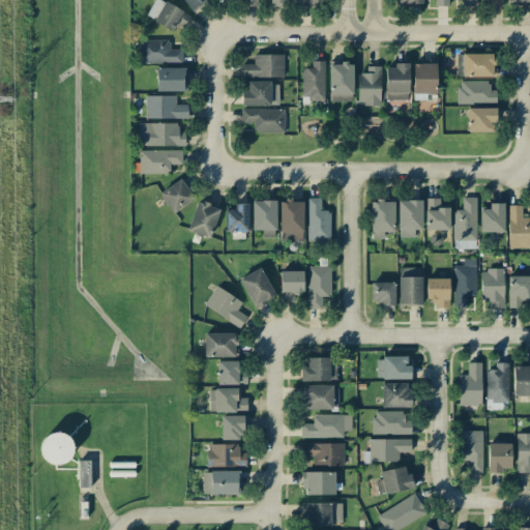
[(172,31),(176,23),(183,27),(189,17),(163,1),(156,11),(151,8),(146,16),(172,31)]
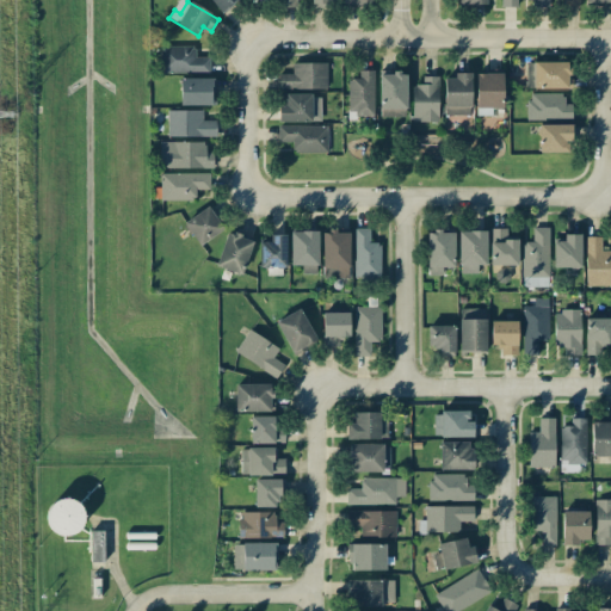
[(209,72),(209,56),(195,56),(195,45),(160,47),(161,72),(209,72)]
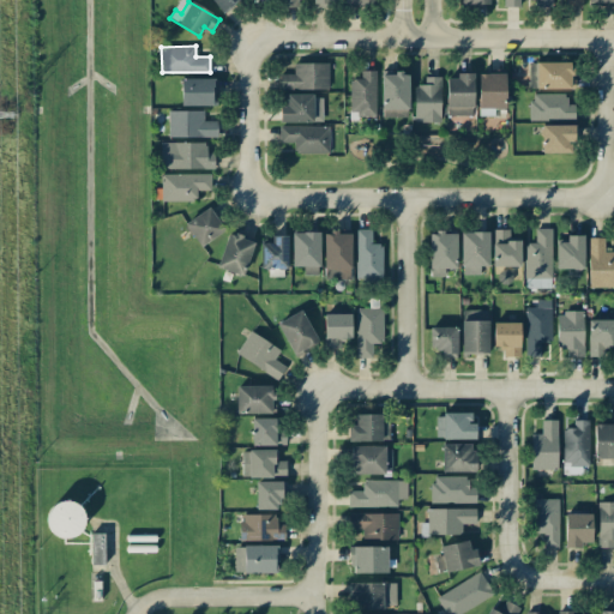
[(529,88),(573,89),(573,62),(529,61),(529,88)]
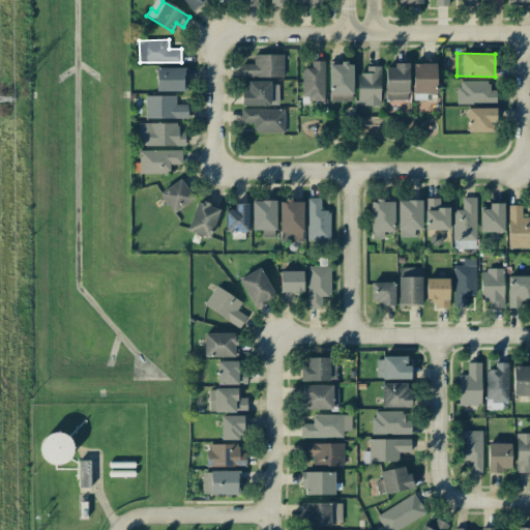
[(284,55),(254,54),(254,64),(241,63),(240,77),(283,78),(284,55)]
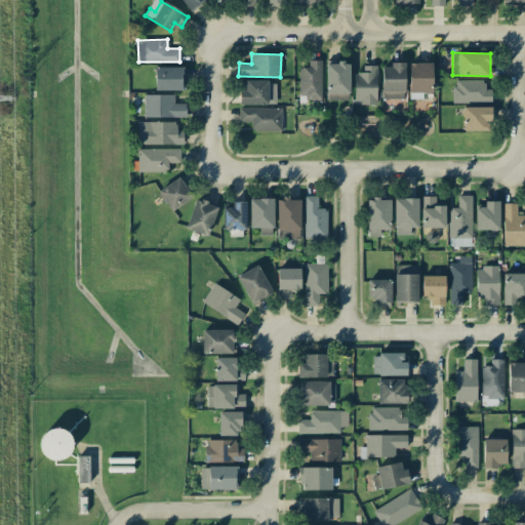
[(308,67),(299,67),(298,97),(321,98),(322,61),(308,61),(308,67)]
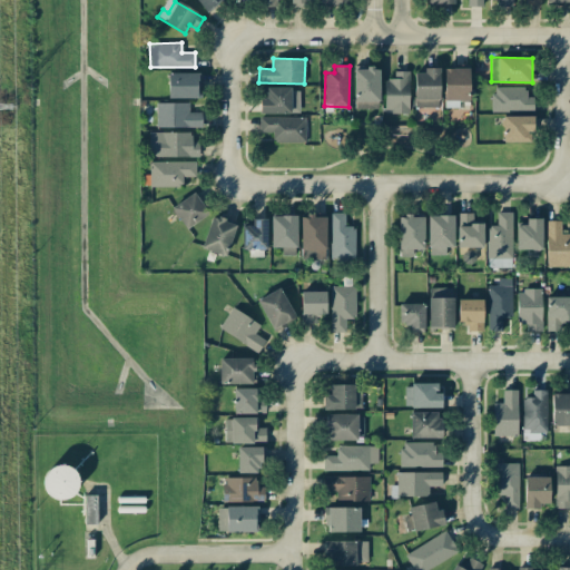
[(443,68),(444,106),(469,106),(469,67),(443,68)]
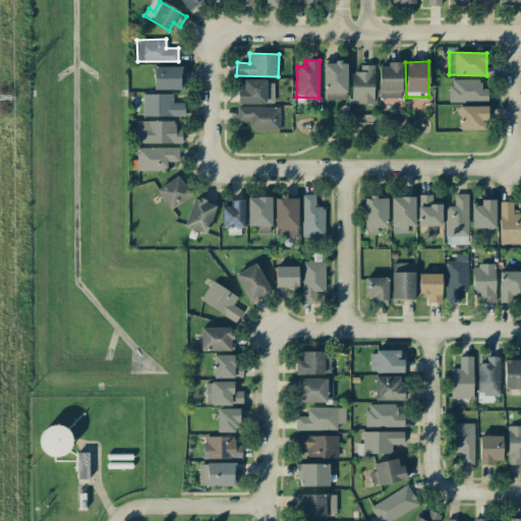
[(346,62),(324,62),(324,99),(346,100),(346,62)]
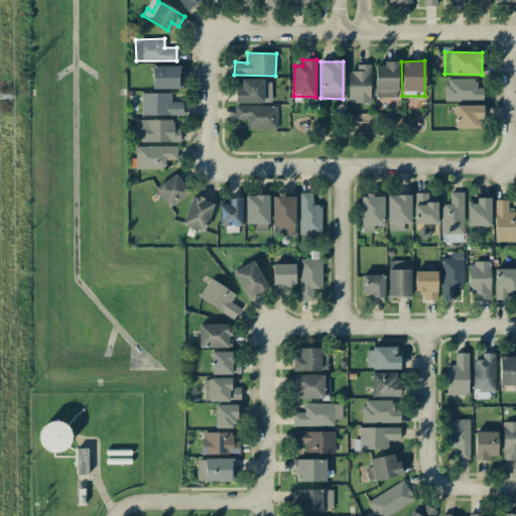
[(397,97),(397,63),(376,62),(375,97),(397,97)]
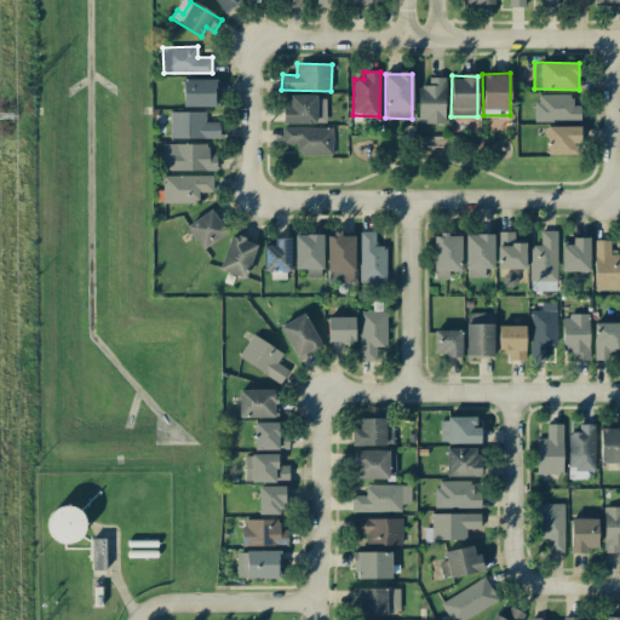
[(443,124),(445,78),(428,78),(428,86),(418,86),(418,122),(443,124)]
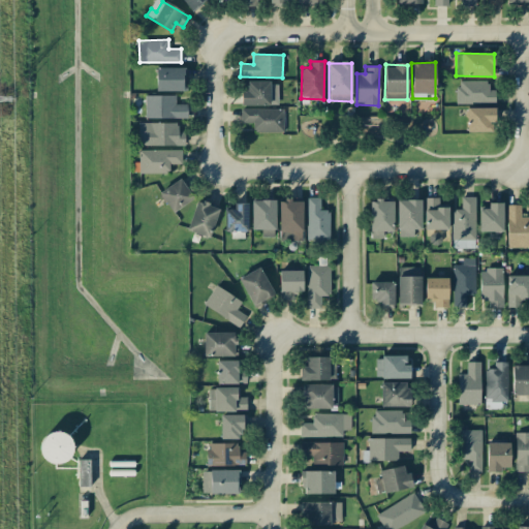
[(155,68),(156,91),(185,90),(184,67),(155,68)]
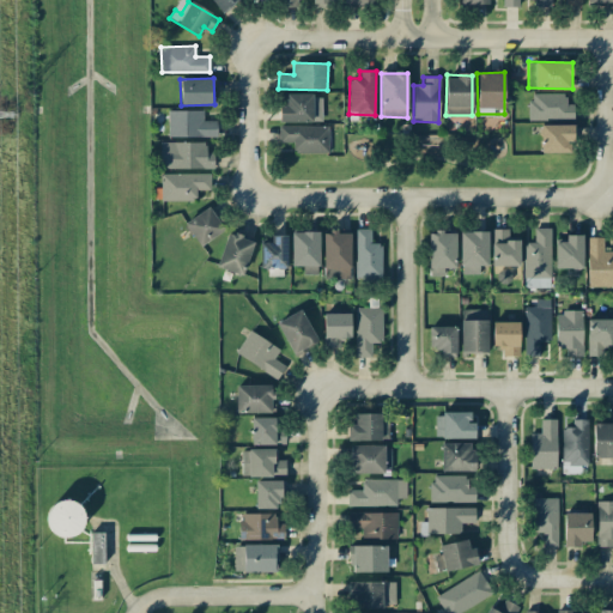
[(565,93),(529,93),(528,119),(574,120),(574,104),(565,104),(565,93)]
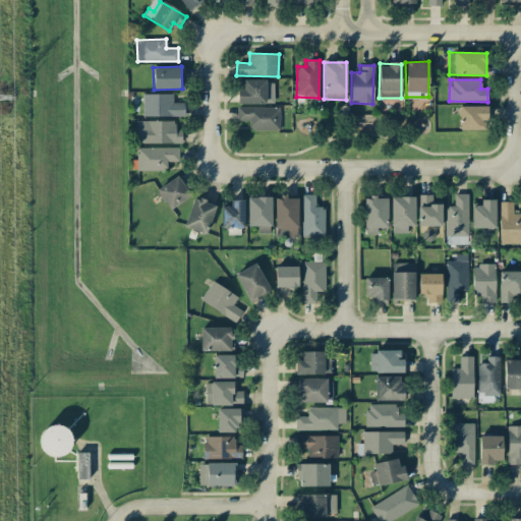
[(273,80),(242,80),(242,90),(237,90),(237,103),(273,104),(273,80)]
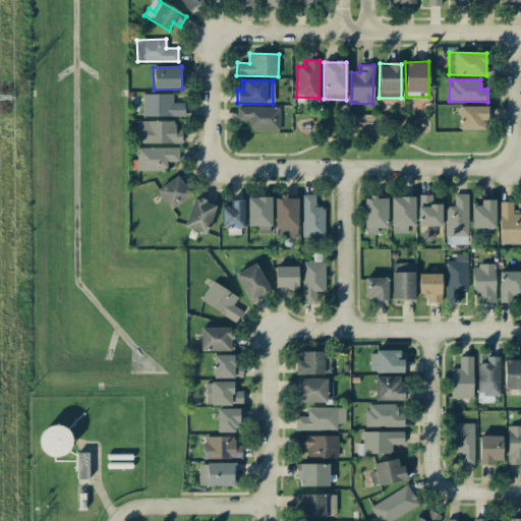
[(172,94),(142,94),(142,117),(185,116),(185,102),(172,103),(172,94)]
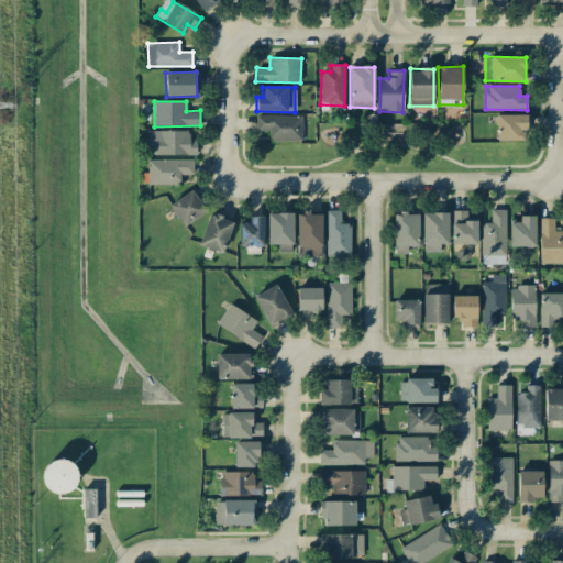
[(526,114),(497,114),(496,140),(525,140),(526,114)]
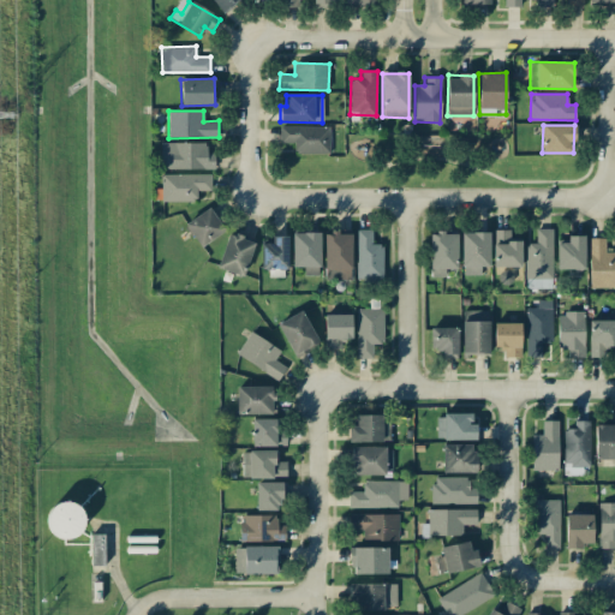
[(329,153),(329,126),(280,126),(280,143),(294,142),(294,154),(329,153)]
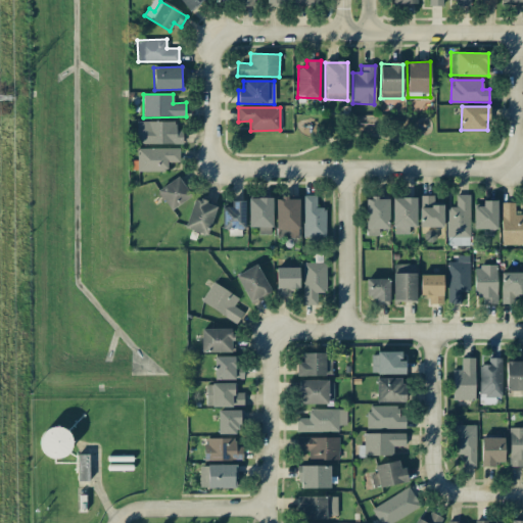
[(136,143),(182,144),(182,130),(176,130),(176,122),(137,121),(136,143)]
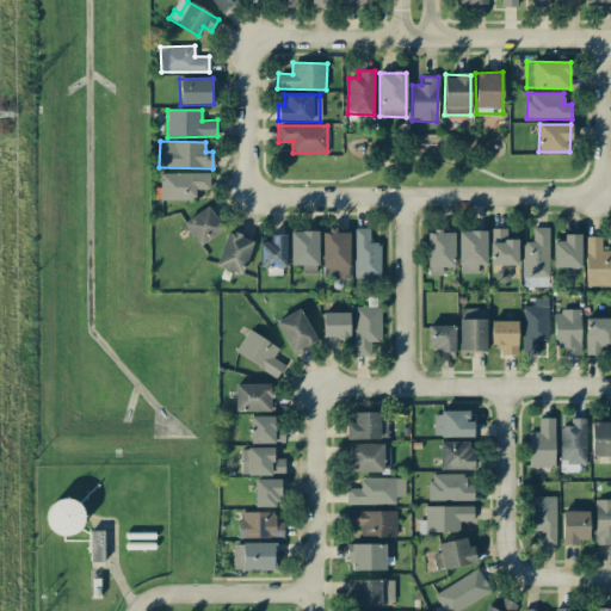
[(209,173),(160,173),(160,199),(195,201),(195,189),(209,190),(209,173)]
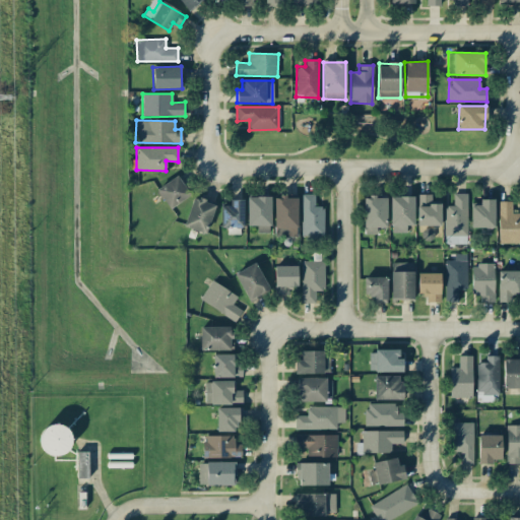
[(156,189),(169,209),(190,195),(177,176),(156,189)]
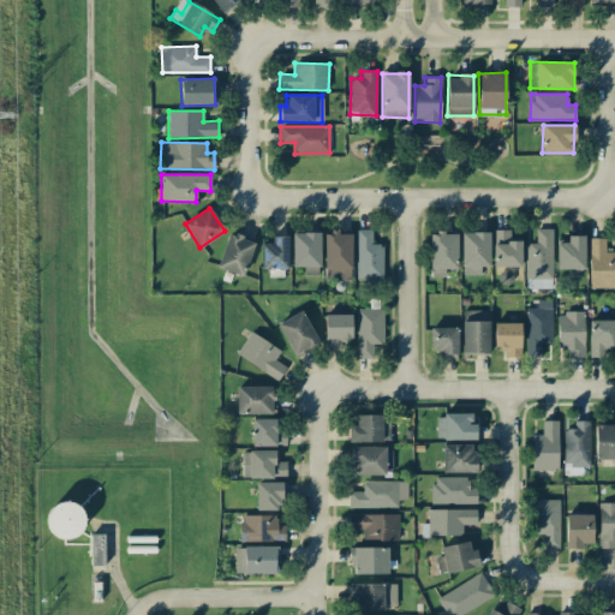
[(525,244),(525,279),(529,279),(529,288),(551,287),(551,228),(535,228),(536,244),(525,244)]
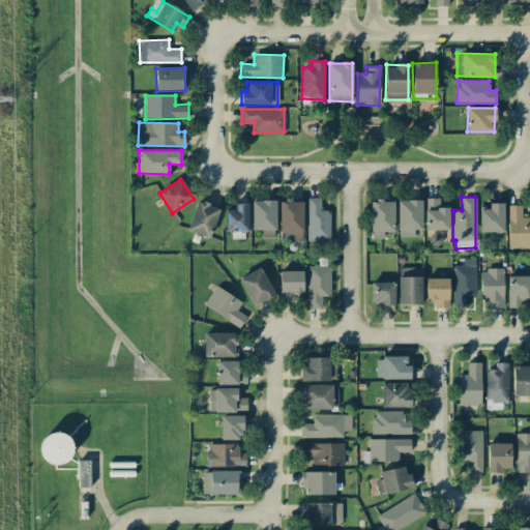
[(307,241),(330,241),(330,210),(321,210),(320,198),(306,198),(307,241)]
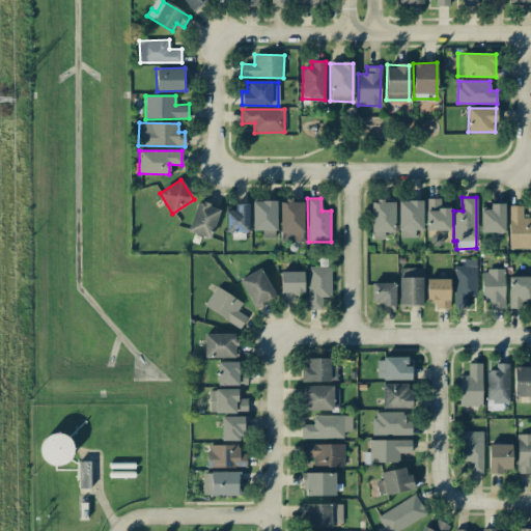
[(450,208),(440,208),(440,198),(426,198),(425,230),(449,230),(450,208)]
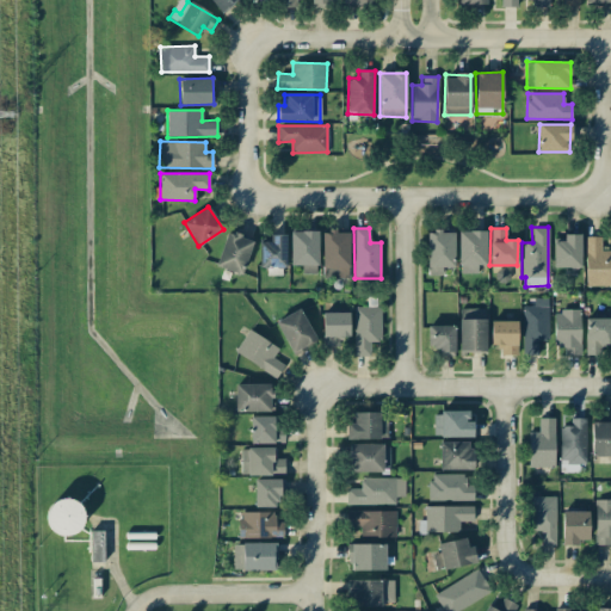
[(215,265),(241,275),(253,239),(228,229),(215,265)]
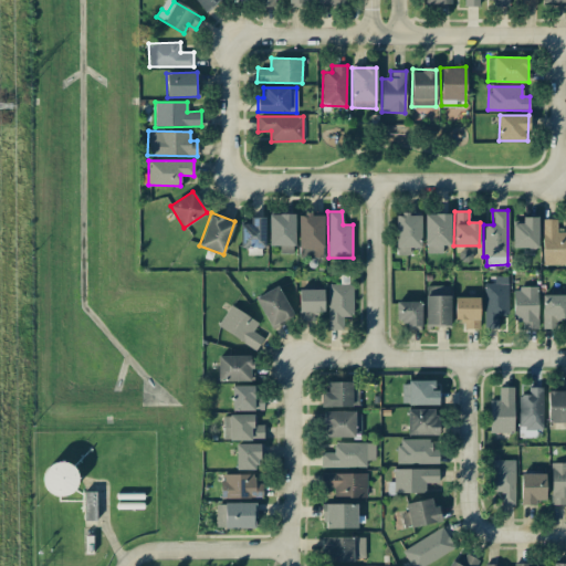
[(396,254),(409,254),(409,247),(420,248),(420,213),(396,212),(396,254)]
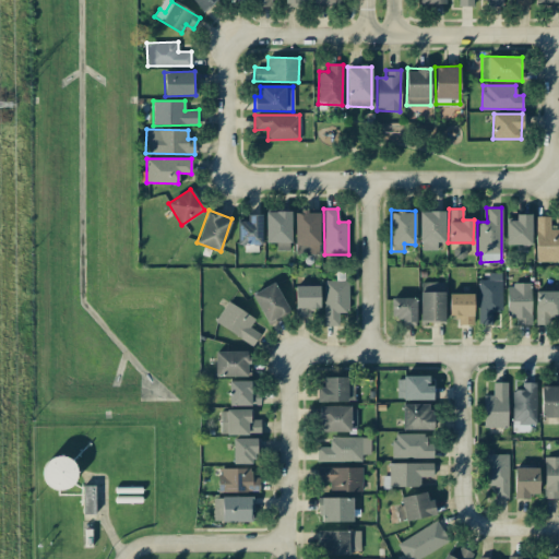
[(290,212),(265,211),(264,242),(276,242),(276,250),(290,251),(290,212)]
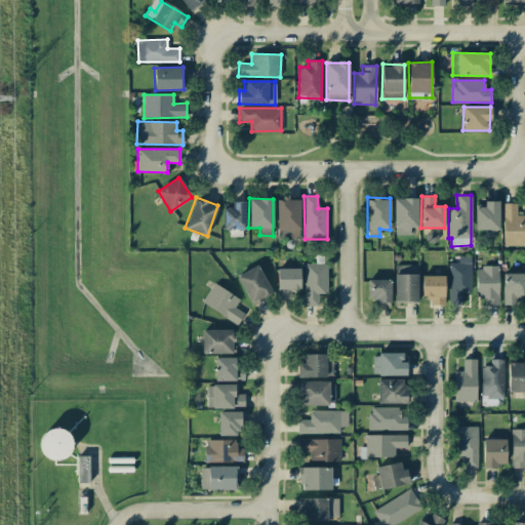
[(417,198),(393,198),(394,232),(409,232),(409,228),(417,228),(417,198)]
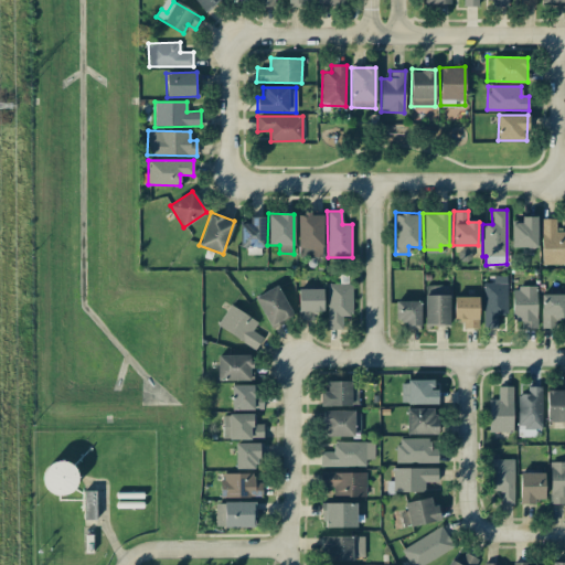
[(298,214),(297,257),(322,257),(323,214),(298,214)]
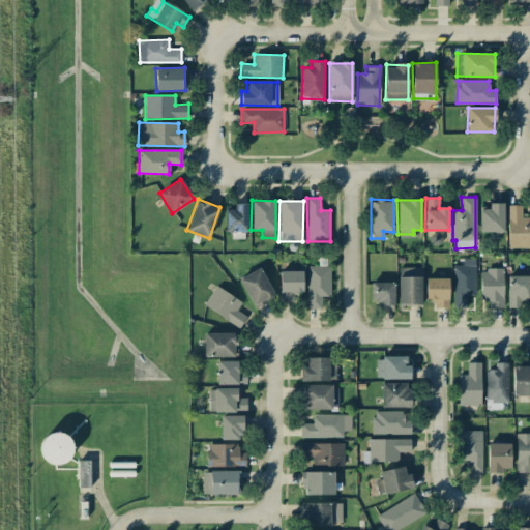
[(248,203),(234,203),(234,209),(225,209),(225,232),(247,232),(248,203)]
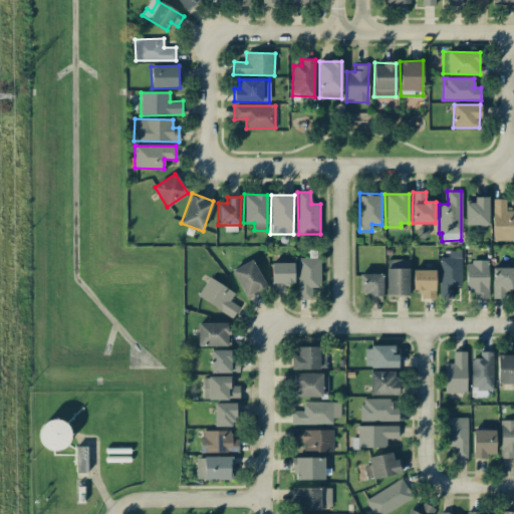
[(465,225),(488,225),(489,197),(474,197),(474,203),(465,203),(465,225)]
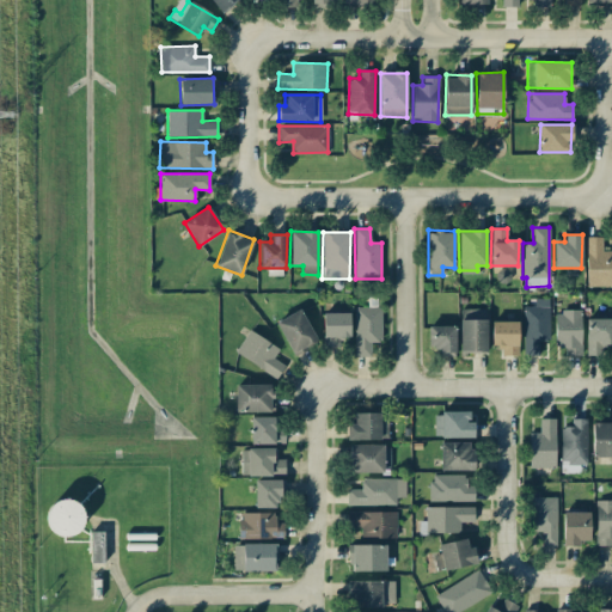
[(587,287),(611,286),(611,250),(601,250),(601,237),(586,237),(587,287)]
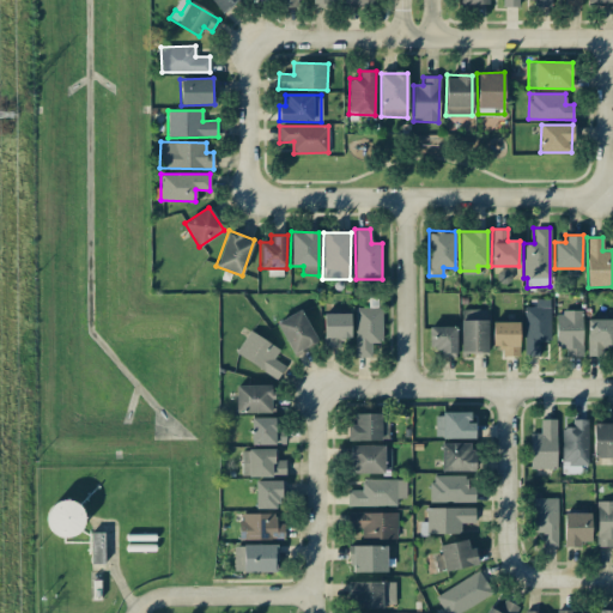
[(551,341),(550,299),(535,299),(535,307),(523,307),(525,356),(540,356),(540,341),(551,341)]
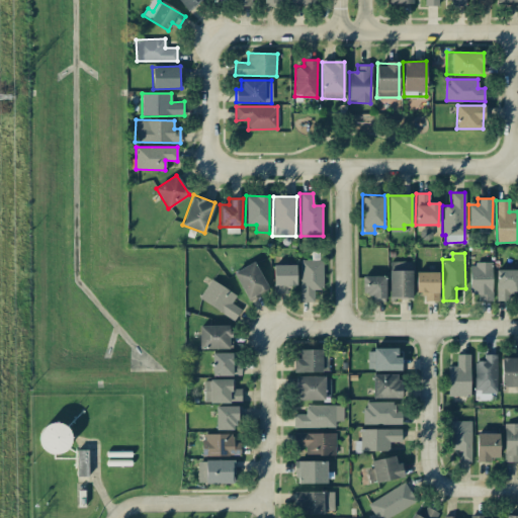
[(323,260),(300,260),(299,301),(313,301),(314,289),(322,289),(323,260)]
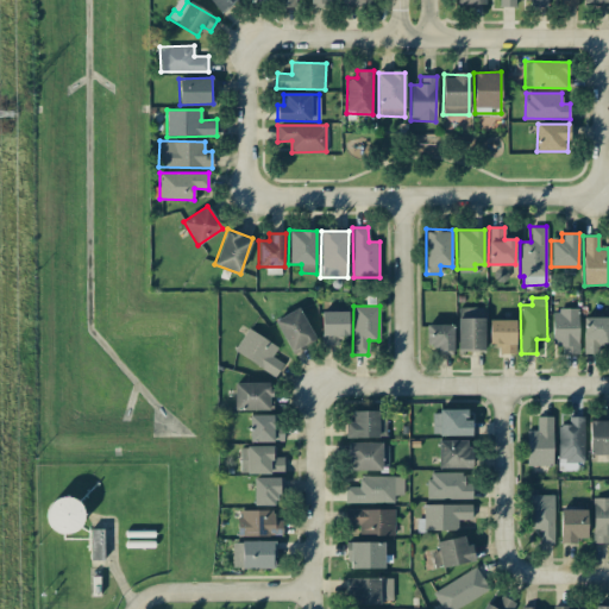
[(315,339),(297,307),(274,321),(292,352),(315,339)]
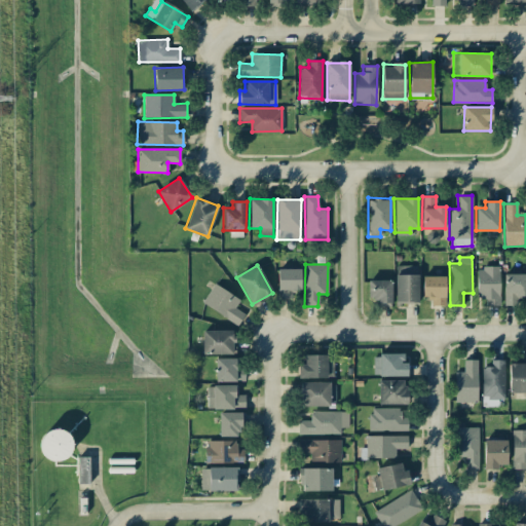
[(396,303),(418,302),(418,265),(395,266),(396,303)]
